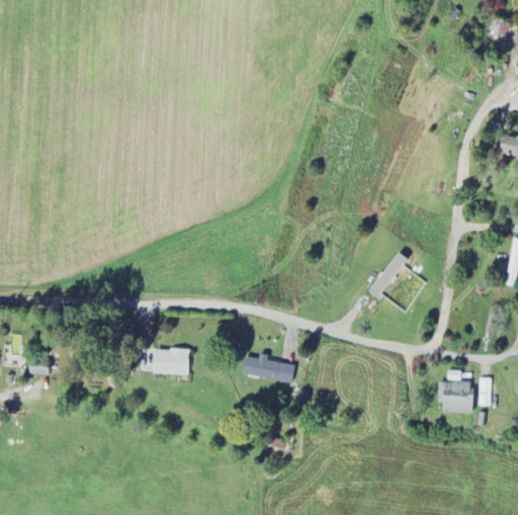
[(510,22),(494,17),(490,30),(506,35),(510,22)]
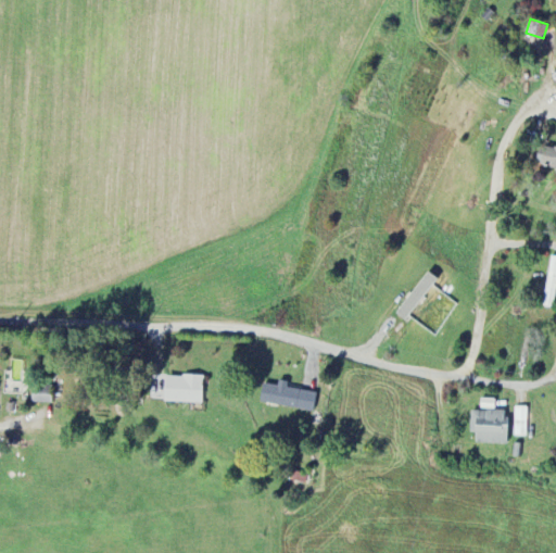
[(536,164),(555,166),(555,147),(539,145),(536,164)]
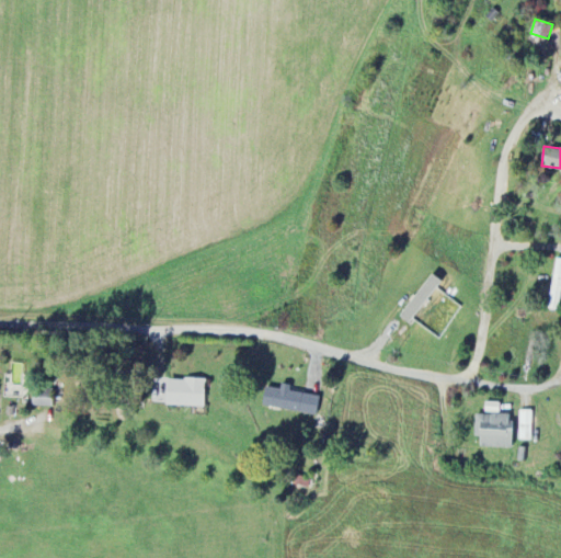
[(560,303),(560,257),(553,257),(549,307),(560,308),(560,303)]
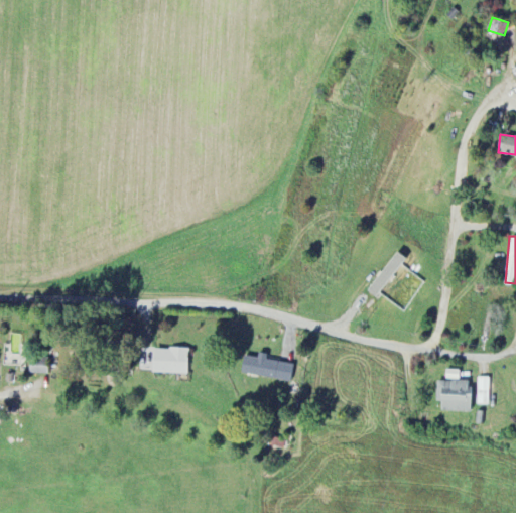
[(368,291),(377,297),(403,256),(394,250),(368,291)]
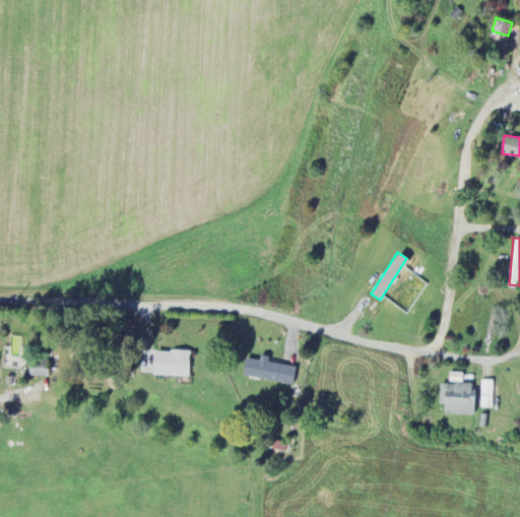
[(190,351),(154,349),(153,374),(189,376),(190,351)]
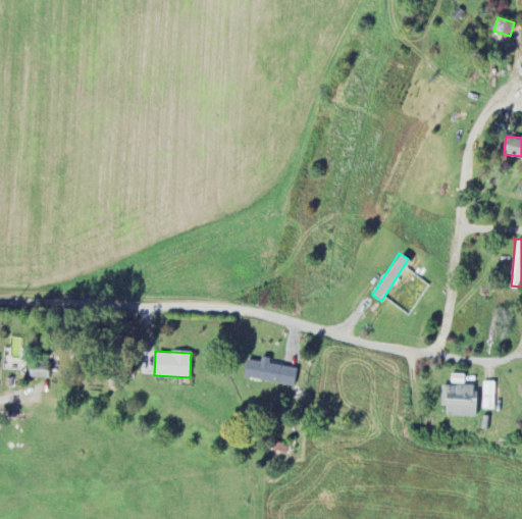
[(270,357),(261,356),(261,361),(247,358),(244,376),(294,384),(297,367),(269,363),(270,357)]
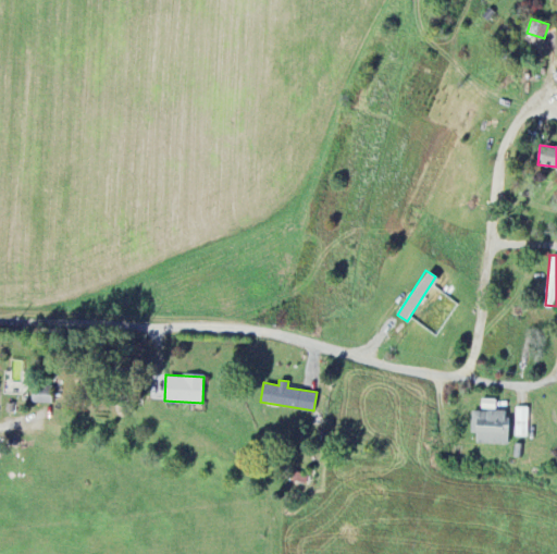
[(32,402),(52,402),(52,384),(33,384),(32,402)]
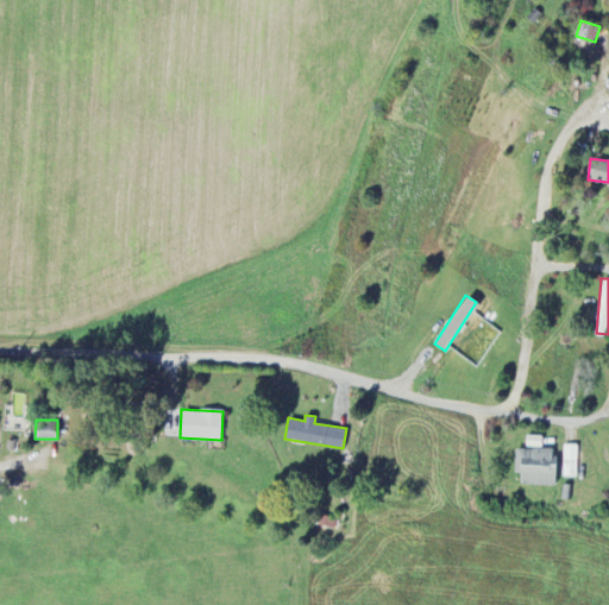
[(564,476),(578,476),(577,443),(563,443),(564,476)]
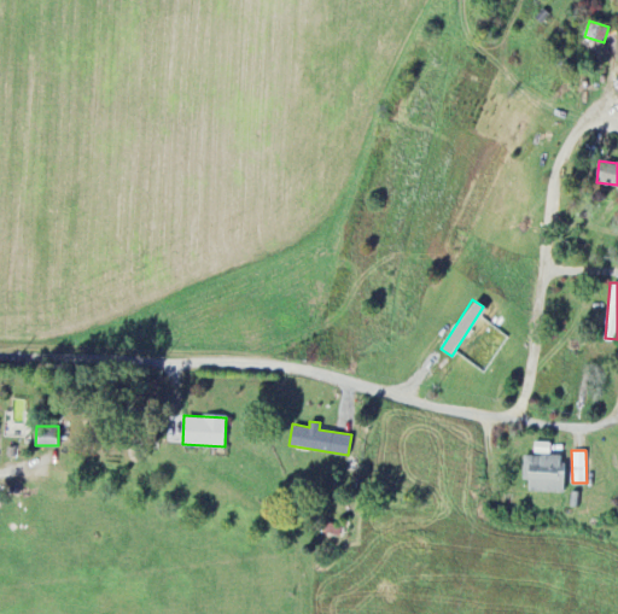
[(564,455),(523,454),(523,479),(528,479),(528,491),(563,491),(564,455)]
